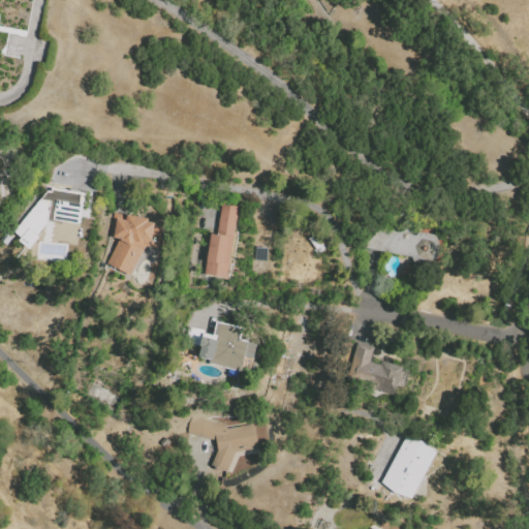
[(13,231),(39,199),(52,200),(54,189),(69,191),(69,189),(86,191),(79,223),(53,219),(53,218),(52,217),(29,244),(13,231)]
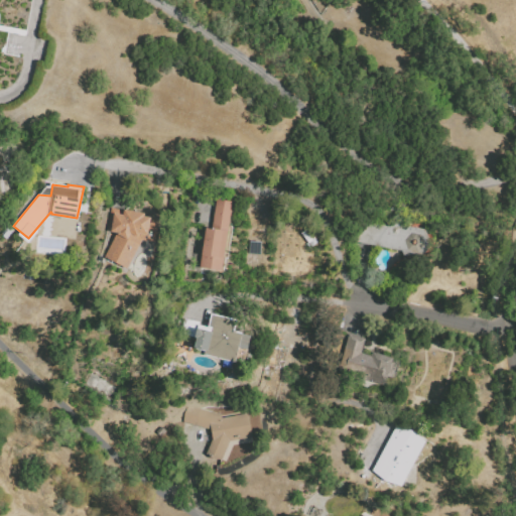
[(205,228),(212,229),(216,199),(232,201),(223,271),(200,269),(205,228)]
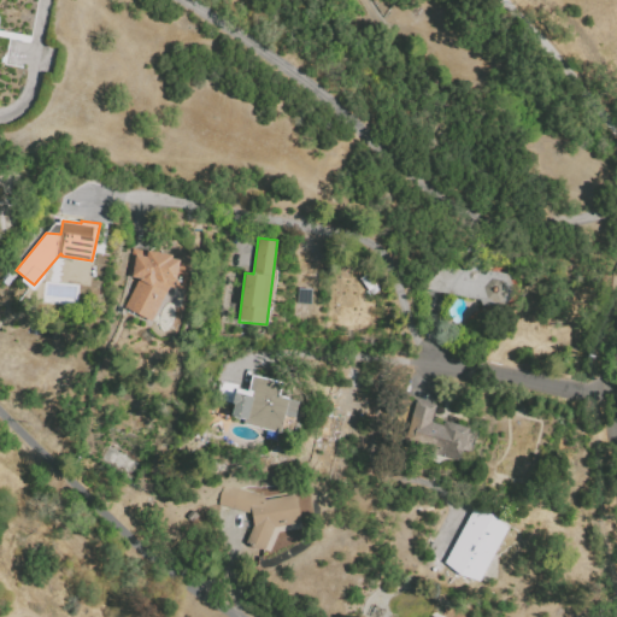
[(131,250),(147,252),(147,250),(172,253),(172,259),(180,260),(176,288),(169,287),(152,321),(125,307),(139,278),(128,276),(131,250)]
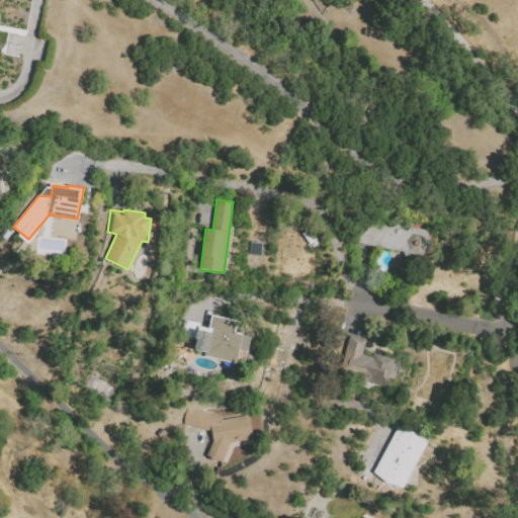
[(357,244),(358,235),(371,223),(392,227),(393,224),(403,226),(403,230),(407,231),(409,227),(431,231),(427,257),(357,244)]
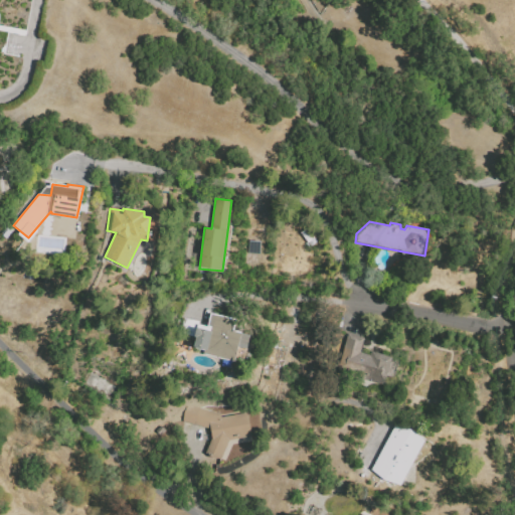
[(299,232),(305,227),(315,238),(308,244),(299,232)]
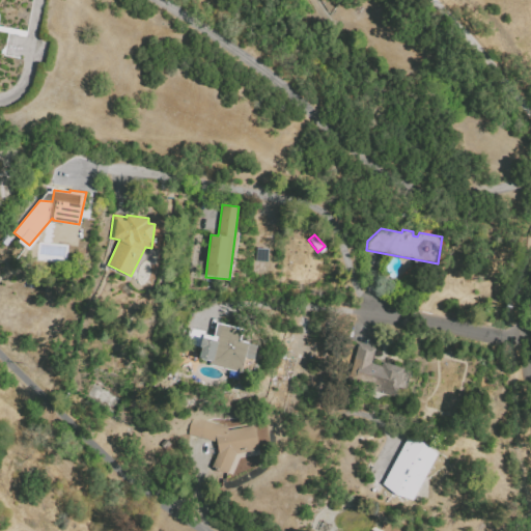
[(255,248),(267,248),(267,261),(255,260),(255,248)]
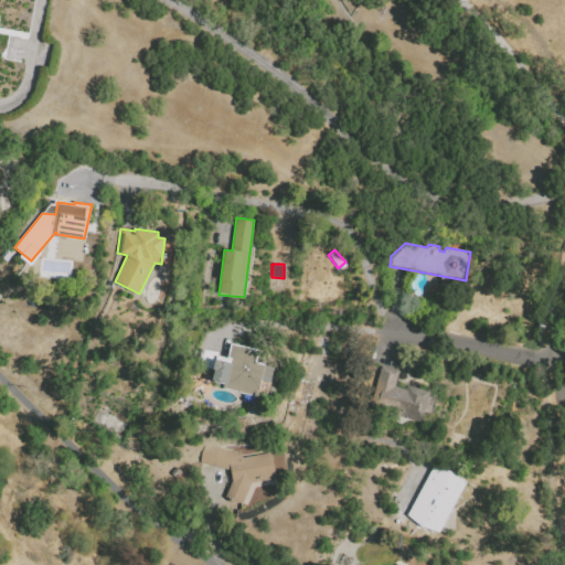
[(223,388),(224,385),(212,382),(215,370),(198,366),(202,349),(219,352),(217,356),(222,358),(223,353),(228,354),(227,359),(230,359),(234,344),(258,351),(256,362),(265,364),(265,365),(274,368),(270,383),(260,381),(257,396),(223,388)]
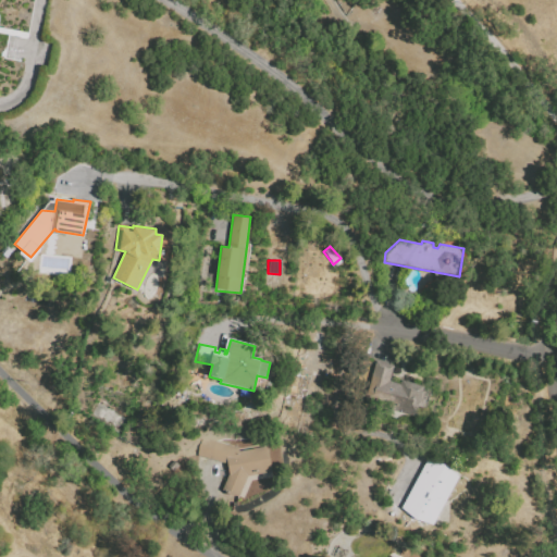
[(375,361),(394,366),(391,382),(399,384),(400,380),(424,385),(417,416),(366,404),(375,361)]
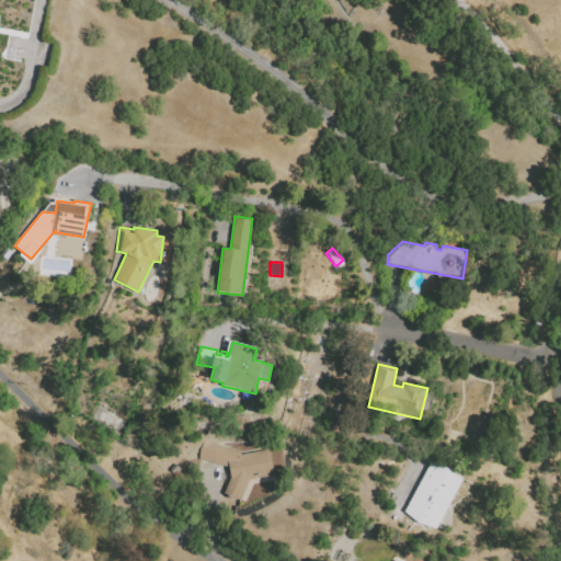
[(288,396),(293,376),(302,378),(299,398),(288,396)]
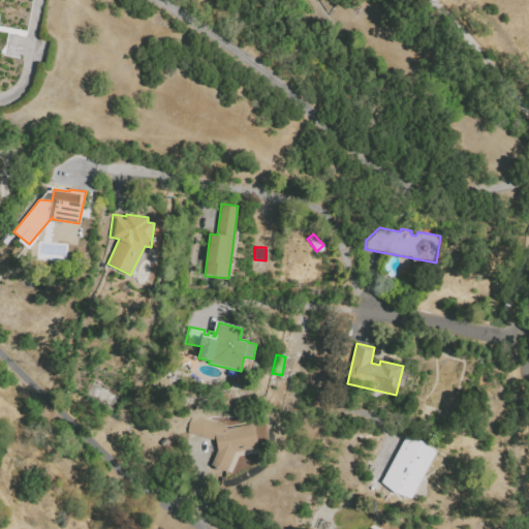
[(191,415),(239,426),(253,425),(257,448),(236,452),(227,470),(217,468),(212,463),(217,450),(216,440),(187,434),(191,415)]
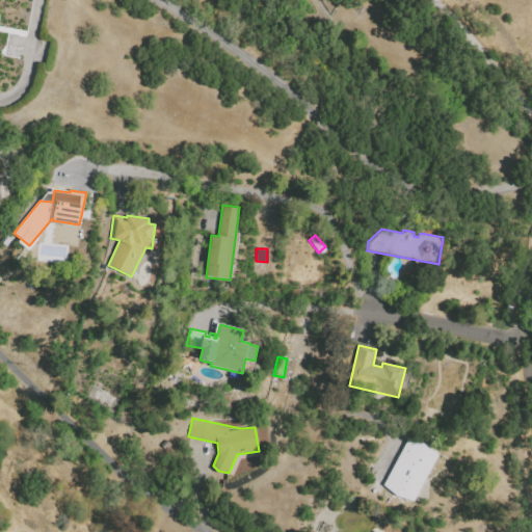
[(159,446),(164,440),(168,443),(163,449),(159,446)]
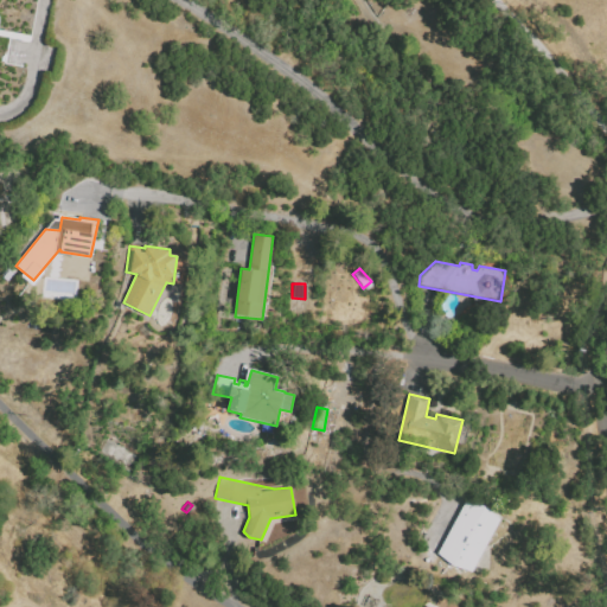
[(464,502),(485,506),(500,521),(472,572),(453,567),(436,553),(464,502)]
